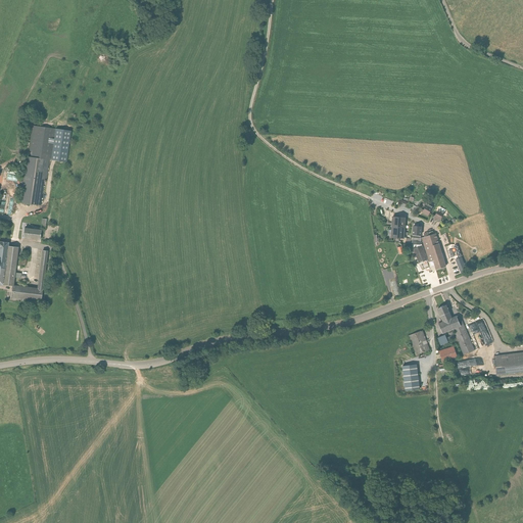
[(26,157),(19,203),(42,207),(45,180),(47,180),(50,160),(52,161),(57,129),(32,126),(29,157),(26,157)]
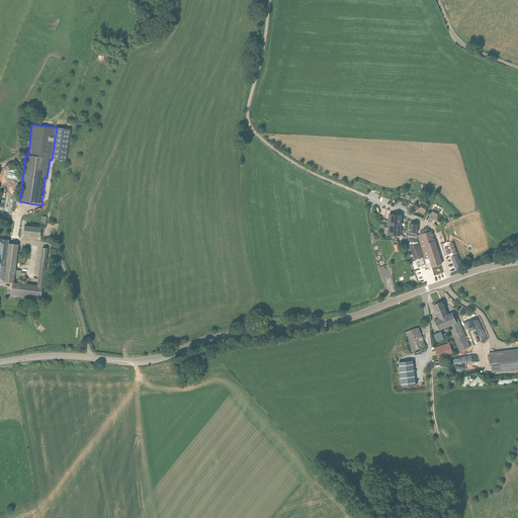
[(418,211),(424,214),(429,205),(423,202),(418,210),(418,211)]
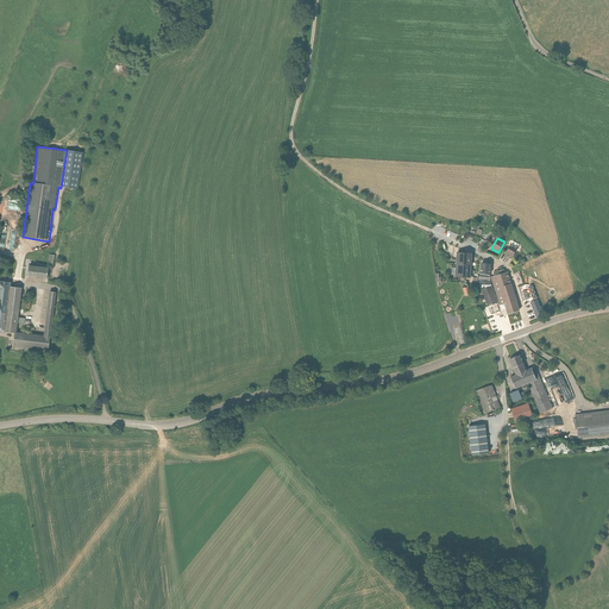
[(513,257),(518,249),(510,245),(506,253),(513,257)]
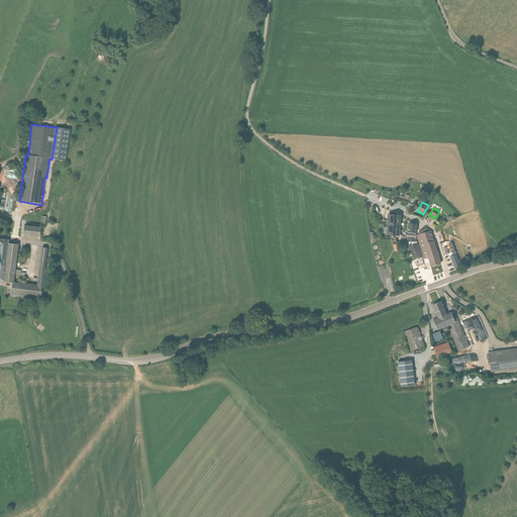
[(400,229),(401,220),(401,215),(389,215),(387,235),(400,236),(400,232),(403,232),(403,229),(400,229)]
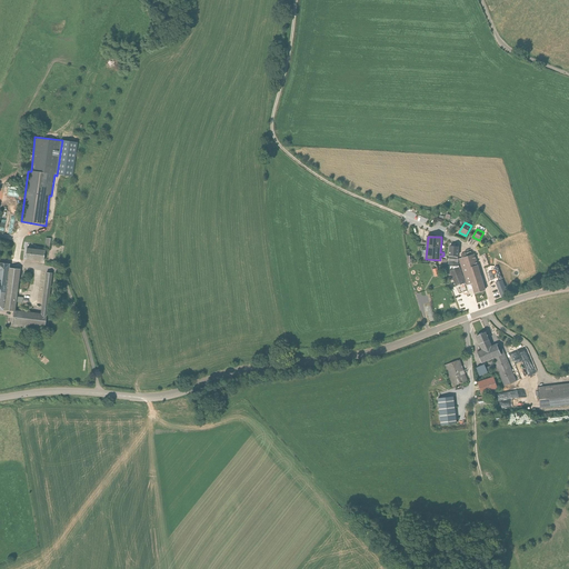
[(450,243),(449,257),(458,257),(458,255),(458,252),(459,247),(456,247),(456,243),(450,243)]
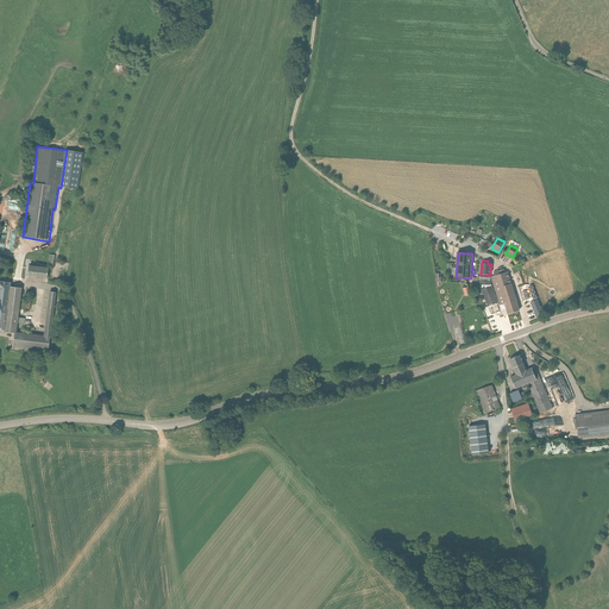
[(30,267),(27,278),(48,282),(49,269),(30,267)]
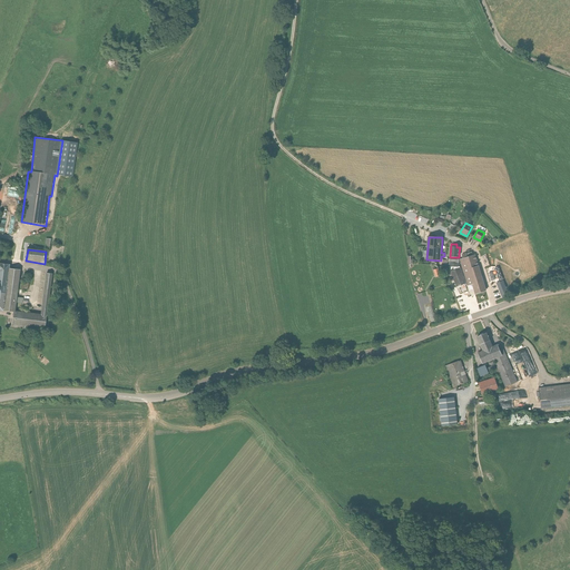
[(470,291),(474,290),(475,294),(485,291),(474,255),(473,256),(472,252),(462,255),(463,258),(460,259),(468,286),(470,291)]
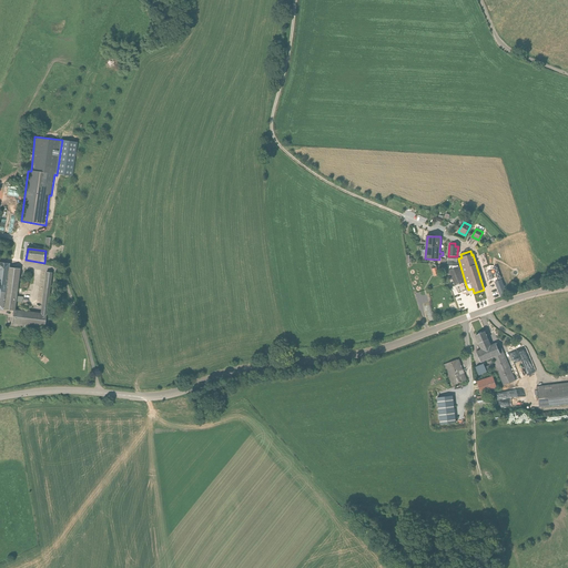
[(457,265),(457,262),(448,262),(448,265),(448,269),(455,286),(465,282),(458,266),(458,265),(457,265)]
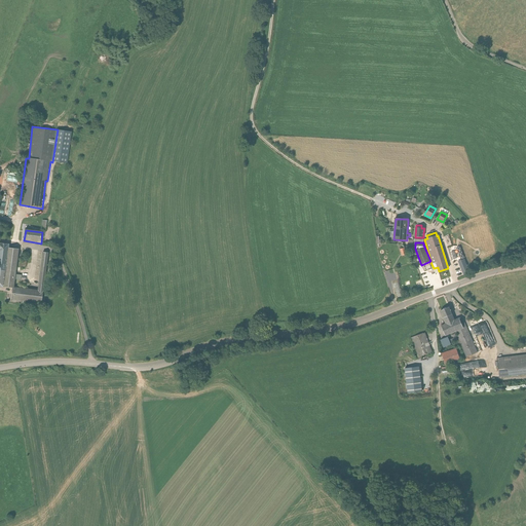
[(9,246),(0,243),(0,288),(4,289),(4,288),(13,288),(14,288),(19,250),(8,249),(9,246)]
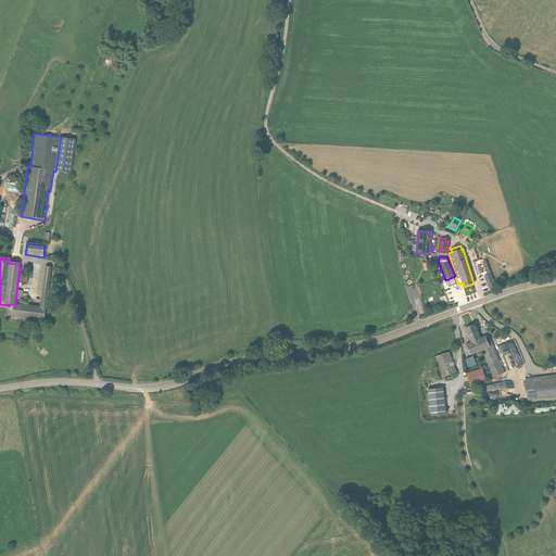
[(14,305),(12,317),(45,321),(52,268),(46,267),(40,307),(14,305)]
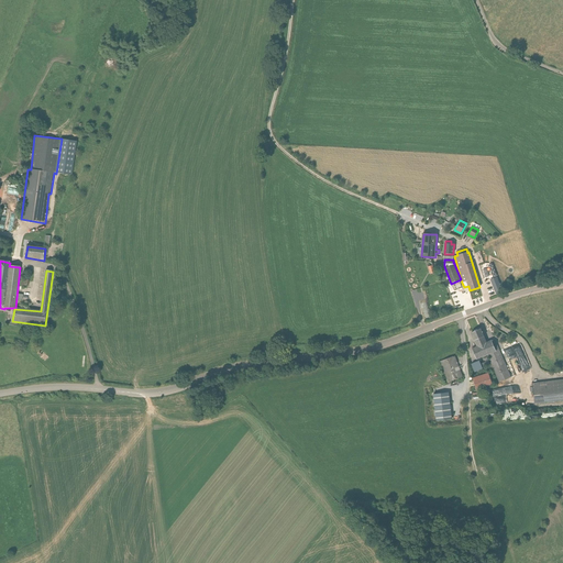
[(490,279),(490,280),(493,287),(496,295),(503,293),(499,285),(500,285),(497,277),(490,279)]
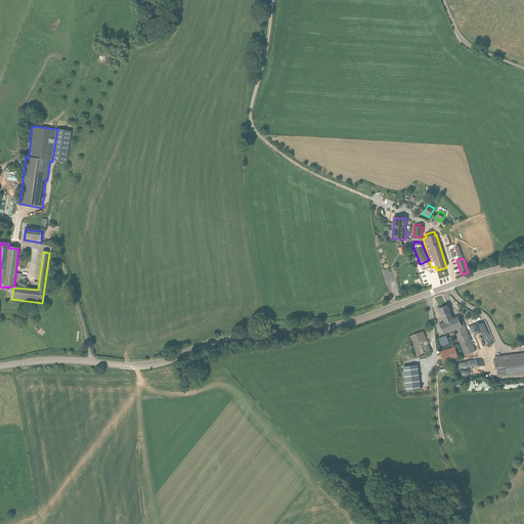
[(476,351),(463,320),(460,322),(456,316),(453,318),(448,305),(438,310),(443,322),(439,324),(444,335),(453,331),(465,356),(476,351)]
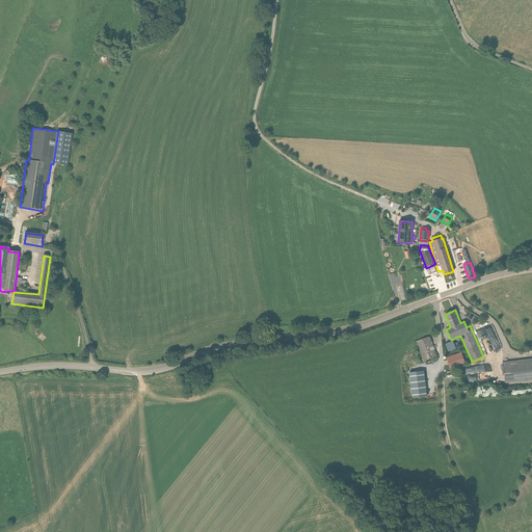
[(491,335),(497,331),(491,325),(487,328),(491,335)]
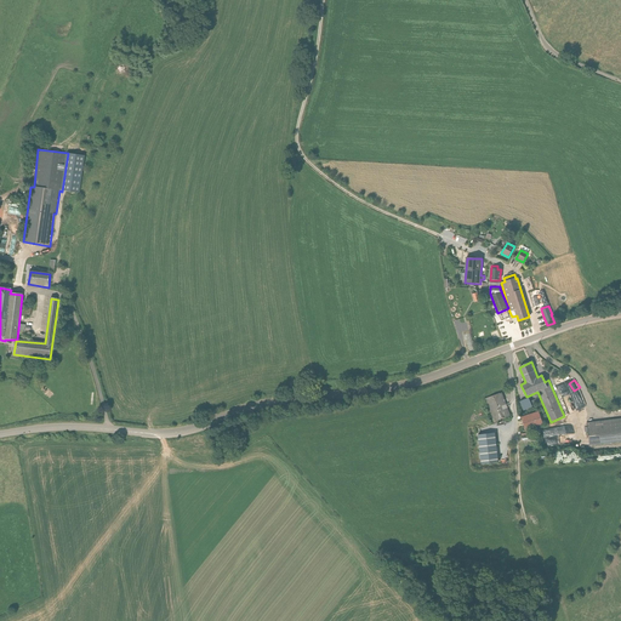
[(511,415),(502,393),(485,399),(494,421),(511,415)]
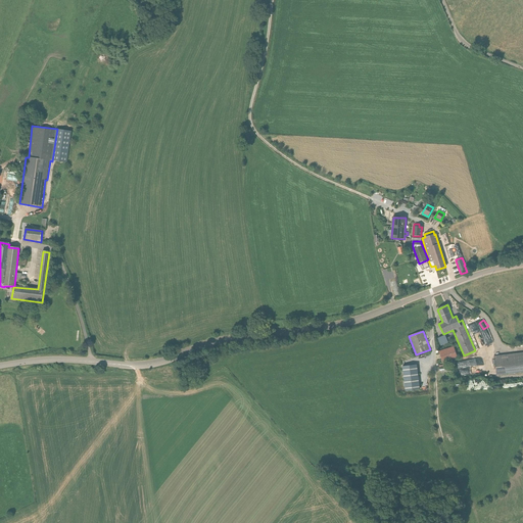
[(445,335),(437,338),(440,346),(448,343),(445,335)]
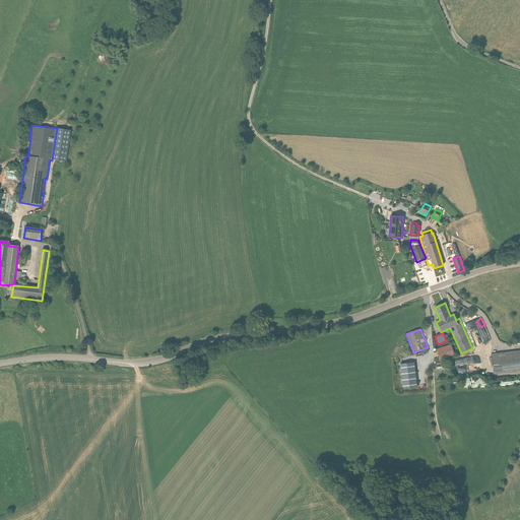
[(451,344),(437,349),(440,360),(455,355),(451,344)]
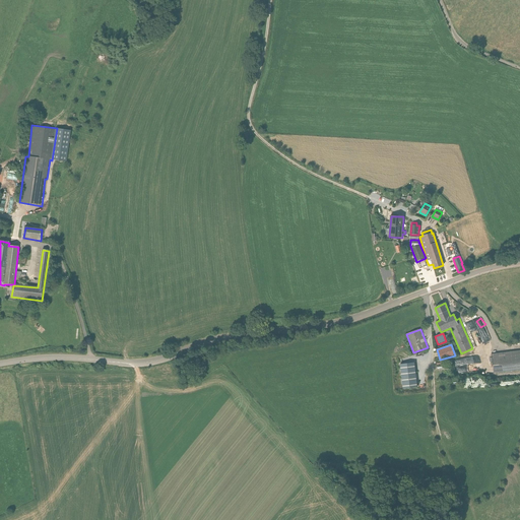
[(519,350),(492,353),(494,373),(519,369),(519,350)]
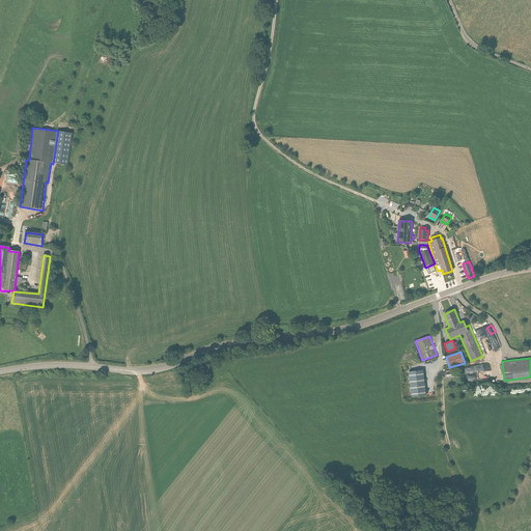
[(467,372),(468,382),(482,380),(481,370),(485,370),(485,365),(473,366),(473,371),(467,372)]
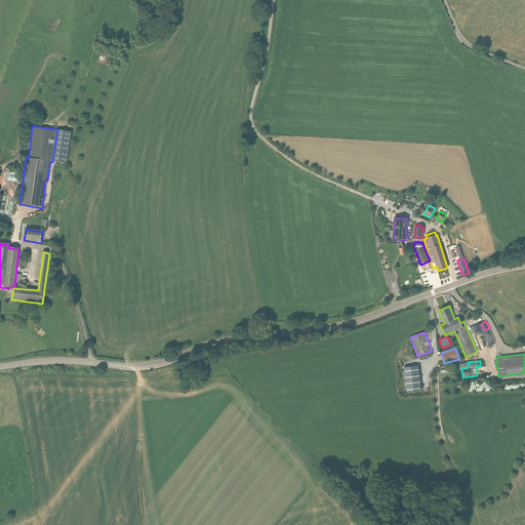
[(421,390),(418,366),(404,367),(406,391),(421,390)]
